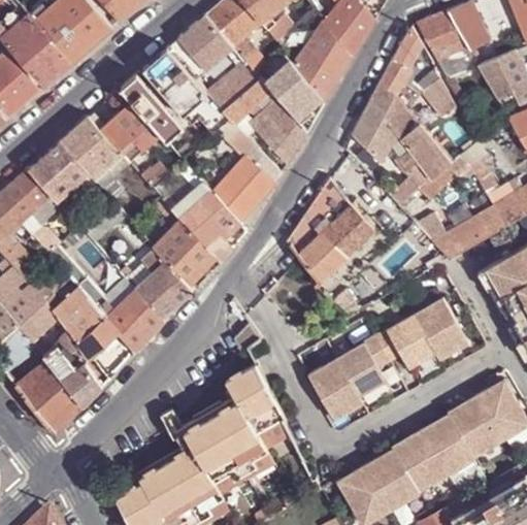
[(3,0),(12,10),(21,3),(18,0),(3,0)]
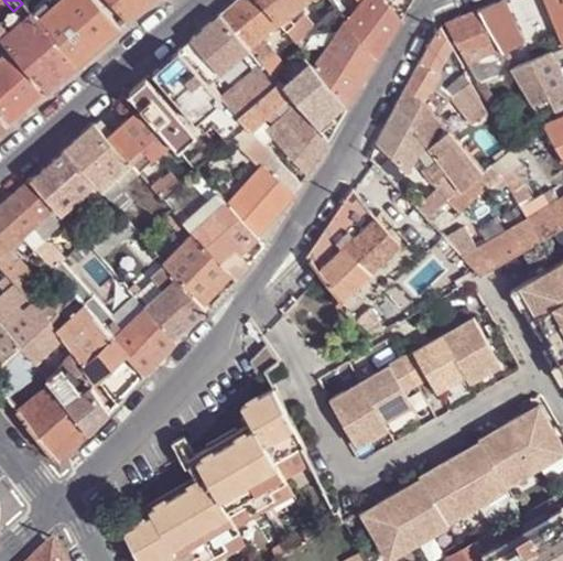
[(76,66),(118,29),(93,0),(61,0),(38,21),(76,66)]
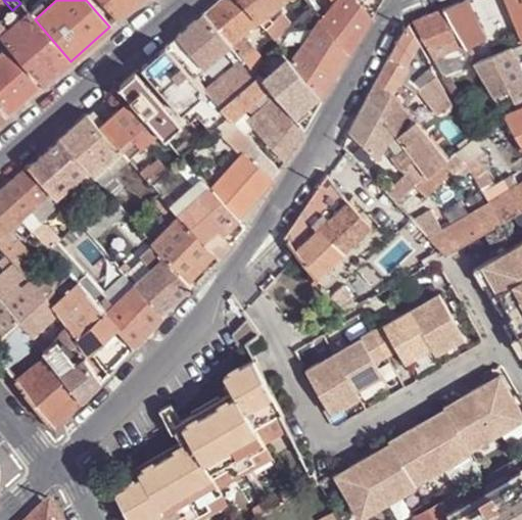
[(97,0),(116,21),(141,0),(97,0)]
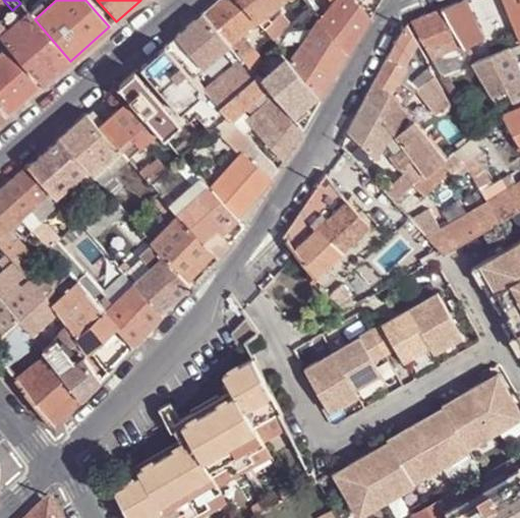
[(239,36),(254,21),(236,0),(218,0),(203,13),(226,43),(228,45),(239,36)]
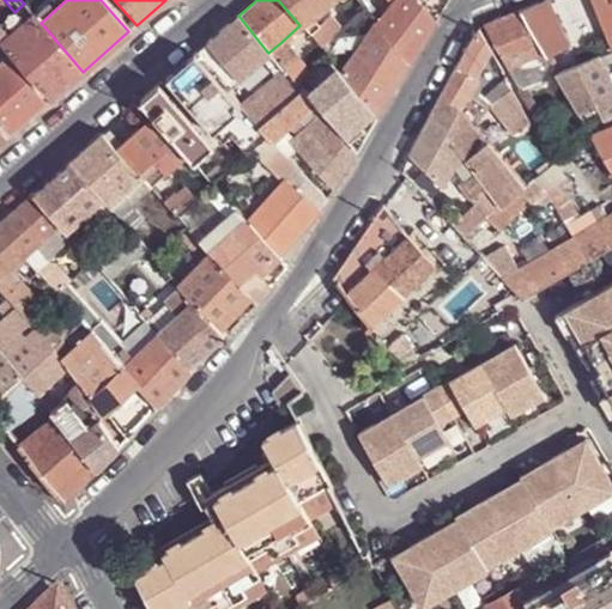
[(278,0),(300,25),(308,19),(329,0),(278,0)]
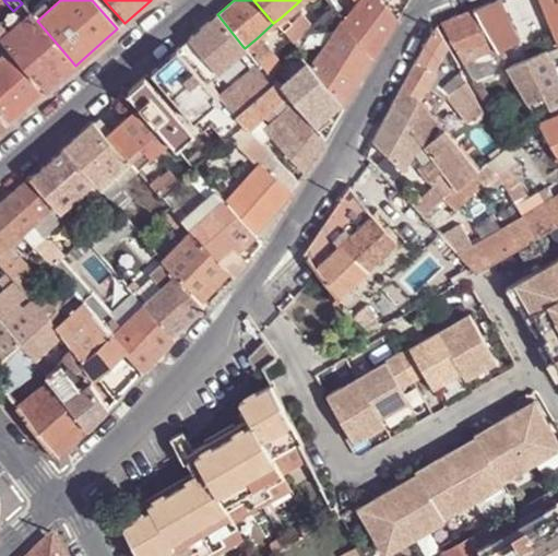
[(372,60),(395,20),(379,0),(358,0),(341,22),(372,60)]
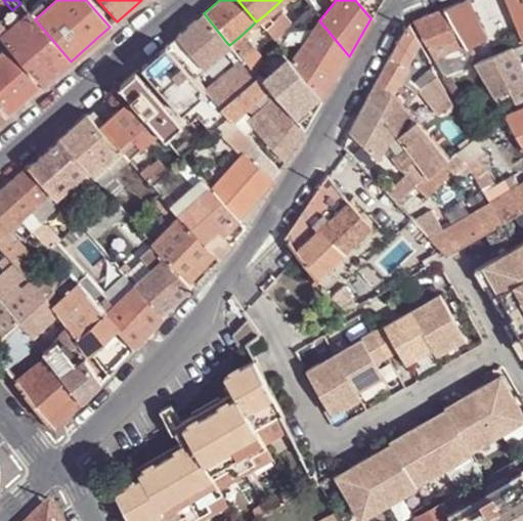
[(355,0),(371,18),(381,0),(355,0)]
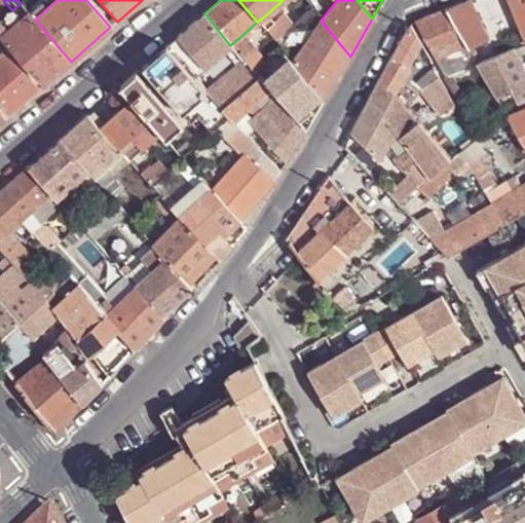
[(524,45),(524,0),(507,0),(524,46),(524,45)]
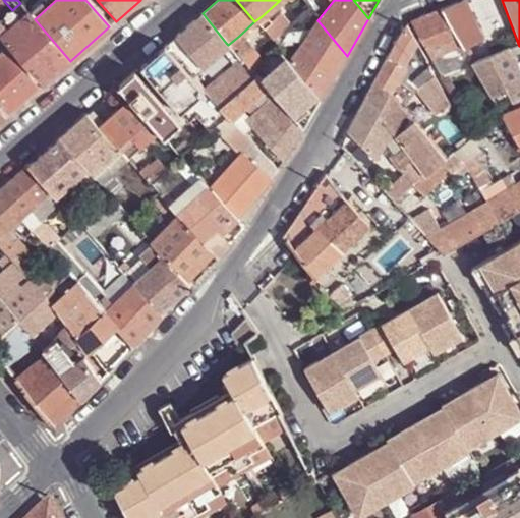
[(463,51),(483,41),(465,2),(441,11),(463,51)]
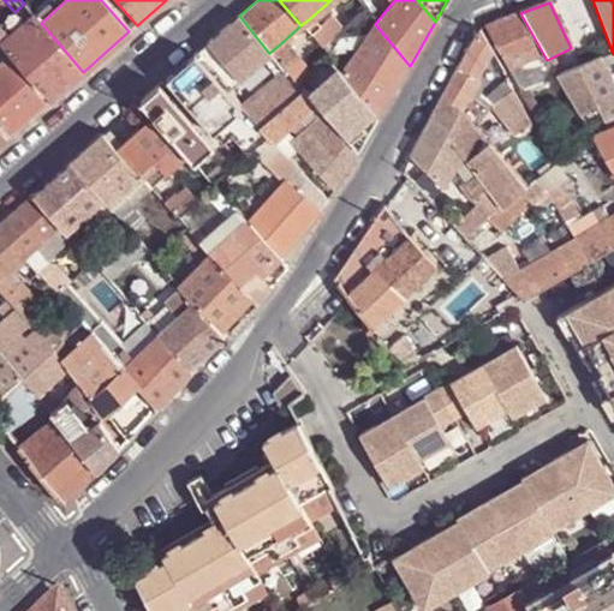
[(0,39),(3,42),(34,15),(24,4),(15,12),(0,23),(0,39)]
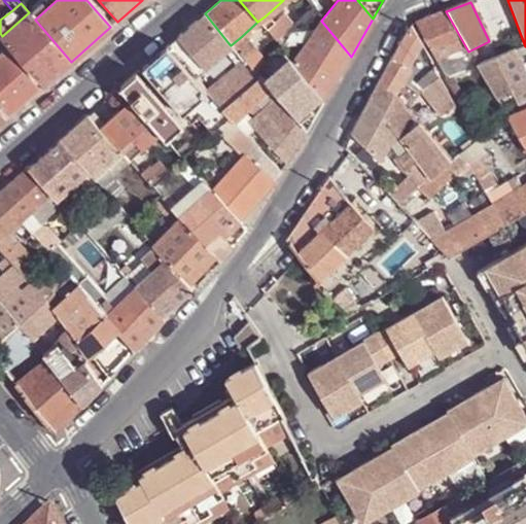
[(323,100),(351,57),(321,21),(312,9),(305,15),(316,28),(291,64),(323,100)]
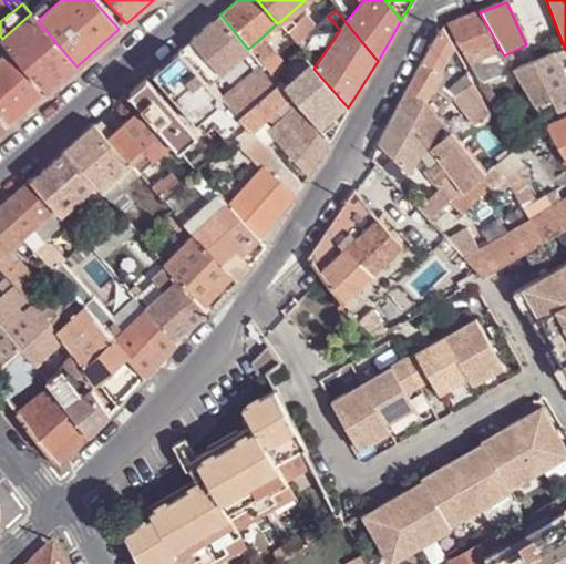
[(480,12),(446,27),(479,84),(512,70),(504,55),(480,12)]
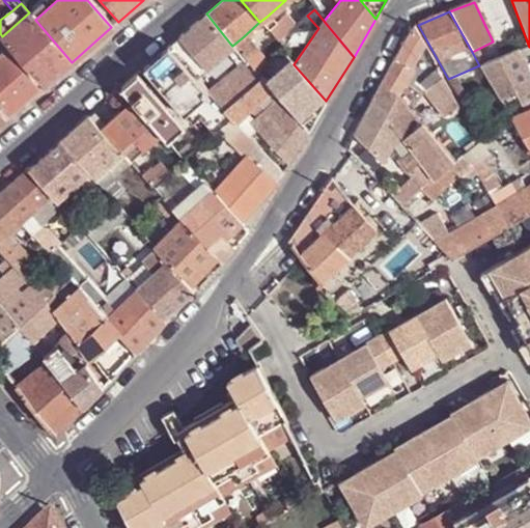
[(44,86),(72,62),(35,20),(29,12),(2,36),(44,86)]
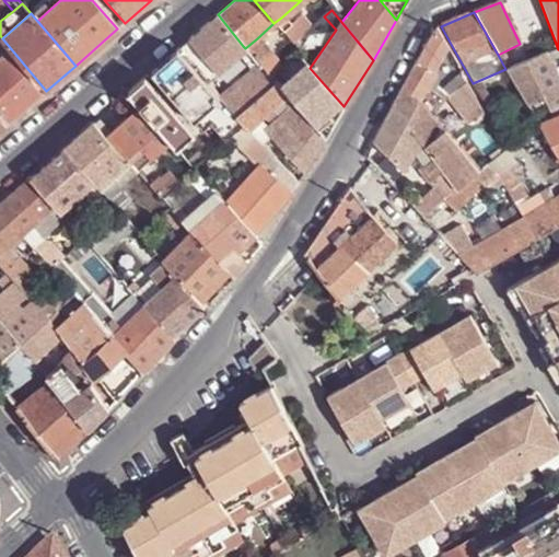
[(234,53),(243,46),(218,14),(187,41),(195,49),(212,71),(234,53)]
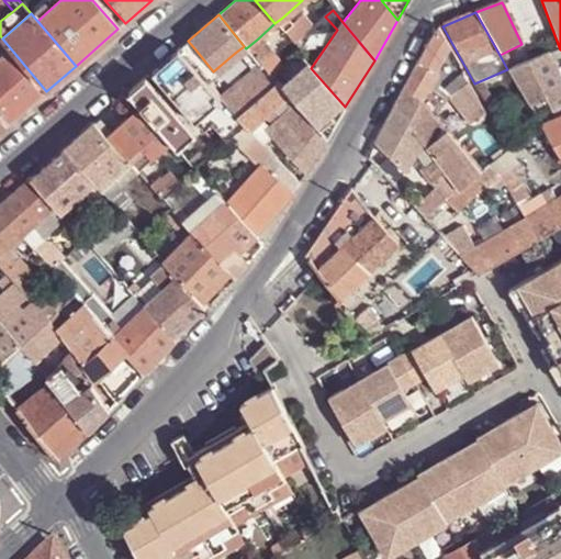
[(293,46),(312,30),(301,17),(290,26),(282,33),(293,46)]
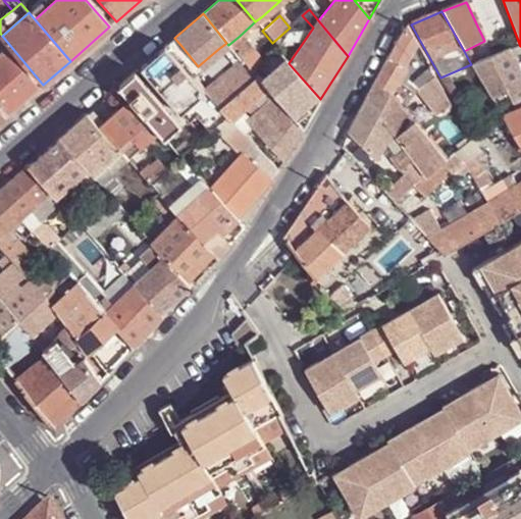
[(262,31),(269,24),(262,16),(255,21),(262,31)]
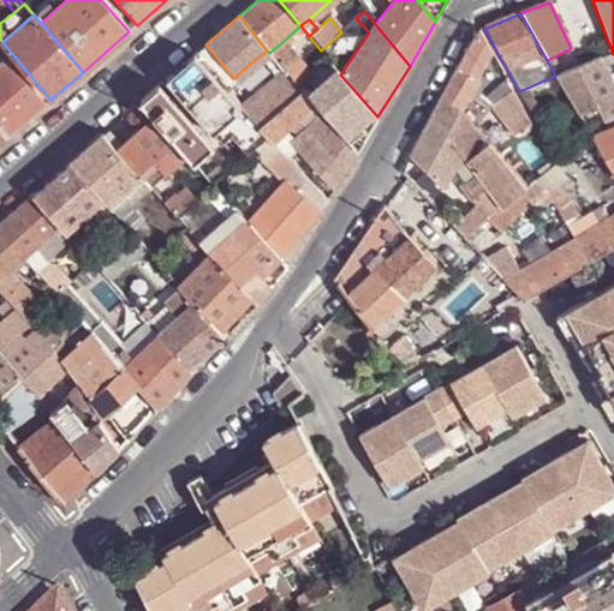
[(468,97),(492,53),(480,31),(470,43),(443,93),(459,111),(468,97)]
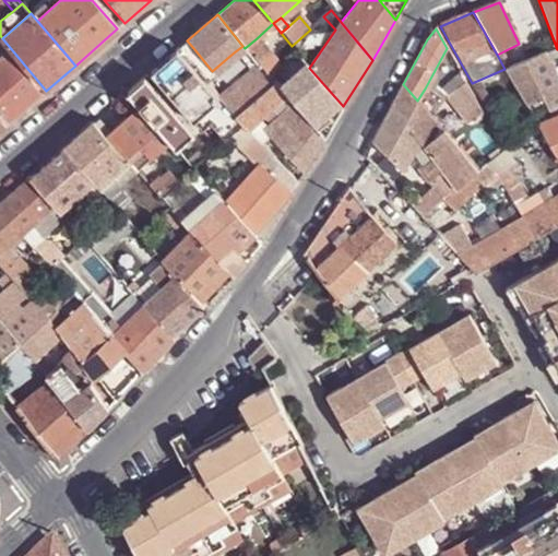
[(258,64),(270,55),(257,38),(245,48),(250,56),(258,64)]
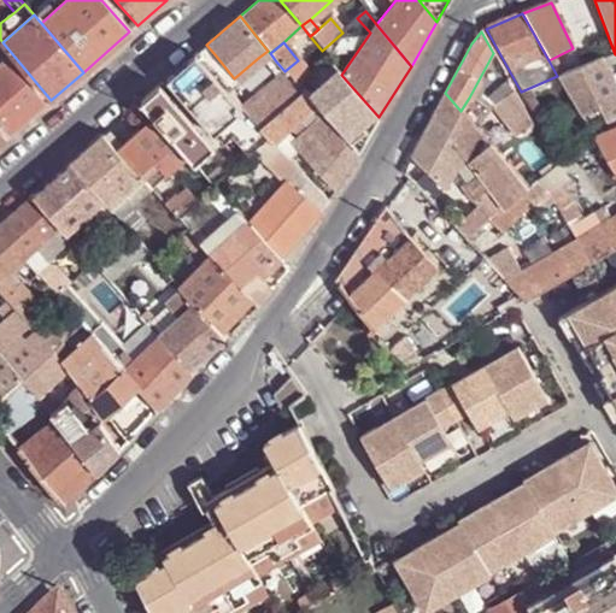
[(195,56),(203,66),(215,54),(206,45),(195,56)]
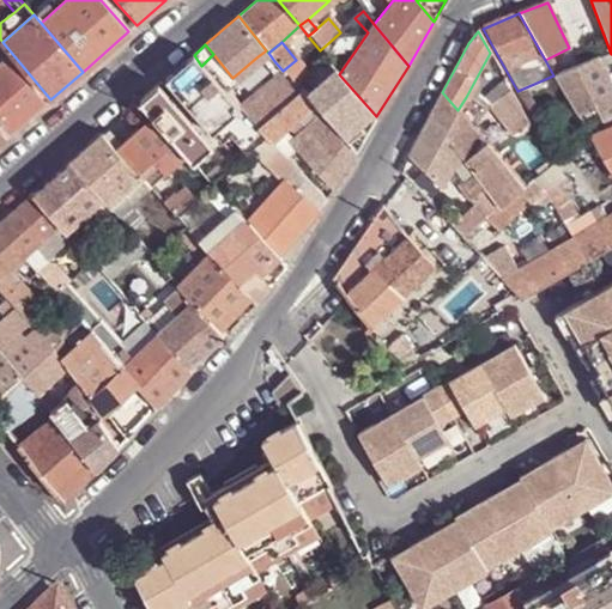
[(268,67),(274,61),(268,53),(266,50),(256,58),(265,68),(268,67)]
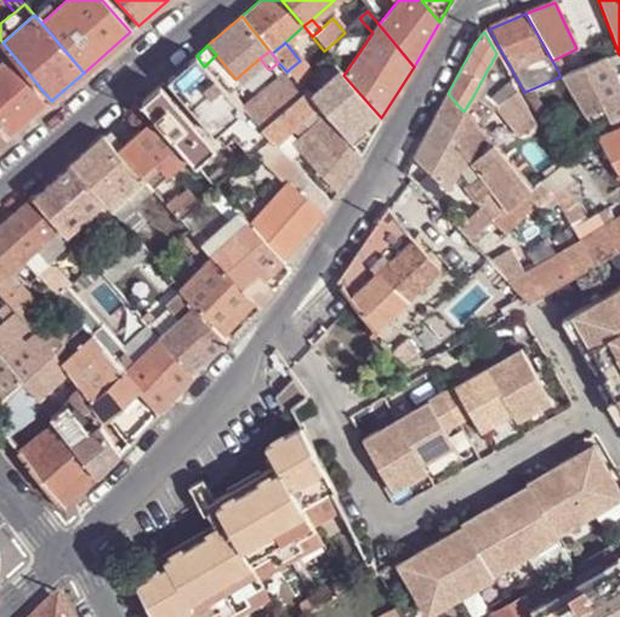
[(604,61),(608,68),(619,62),(619,53),(619,55),(604,61)]
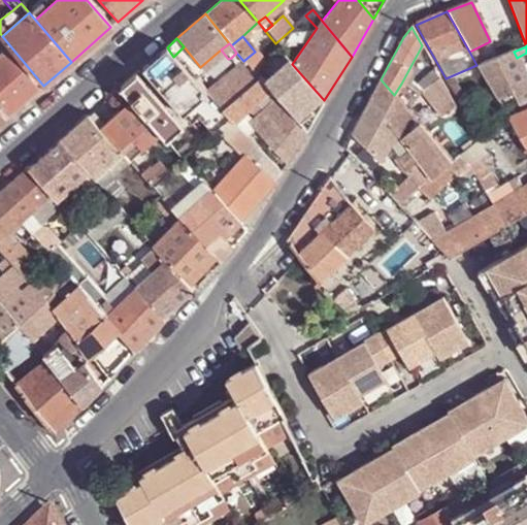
[(167,47),(141,69),(190,124),(197,118),(210,133),(216,130),(228,119),(220,109),(205,93),(173,57),(167,47)]
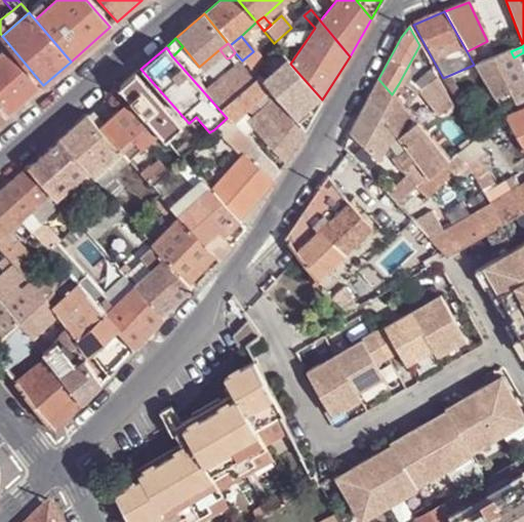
[(515,104),(523,99),(523,77),(514,57),(511,51),(476,67),(494,98),(510,92),(515,104)]
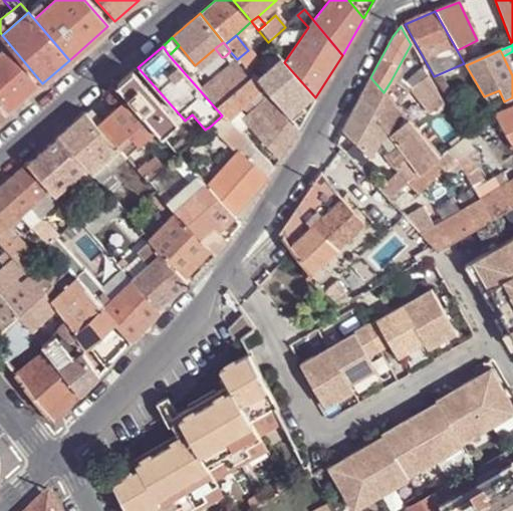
[(0,109),(5,116),(36,89),(4,51),(0,54),(0,109)]
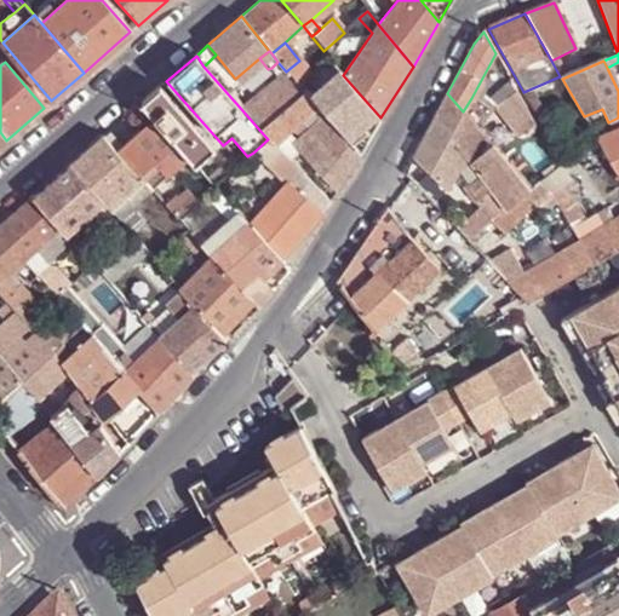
[(284,82),(290,75),(286,72),(278,62),(271,68),(279,76),(284,82)]
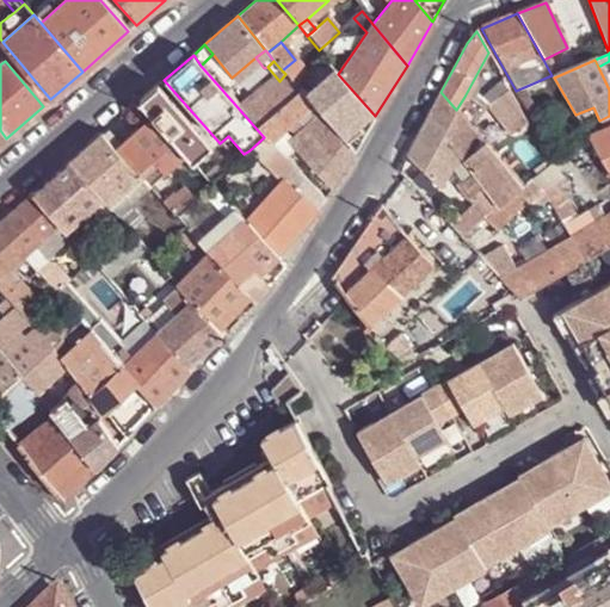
[(254,127),(299,91),(285,74),(279,81),(254,100),(251,95),(238,107),(254,127)]
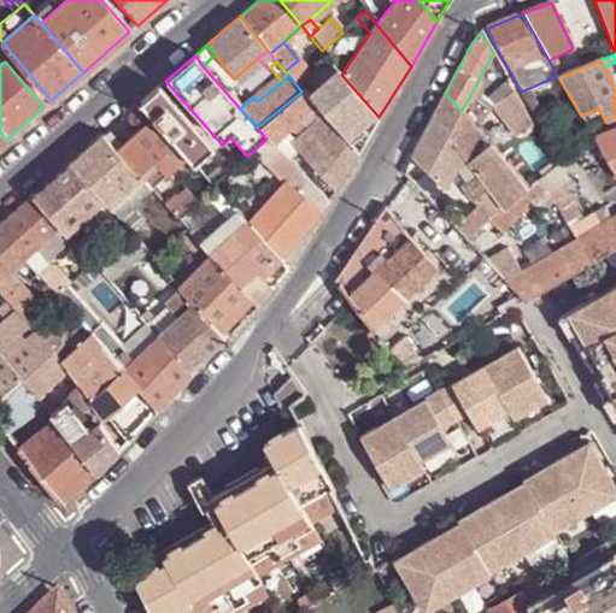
[(282,82),(277,76),(253,96),(257,101),(282,82)]
